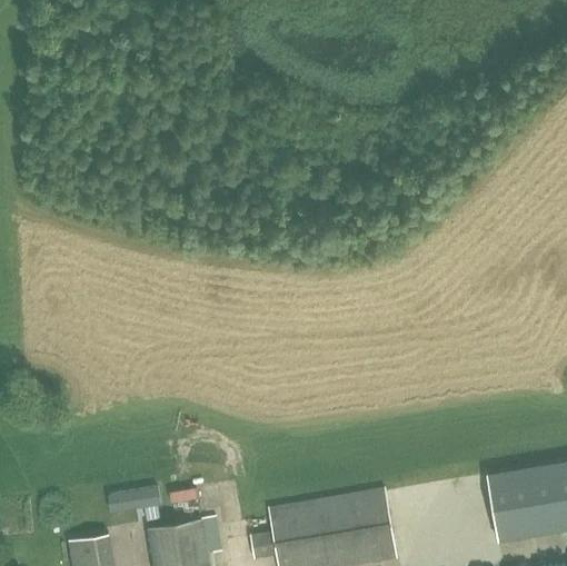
[(566,462),(488,476),(500,542),(566,529),(566,462)]
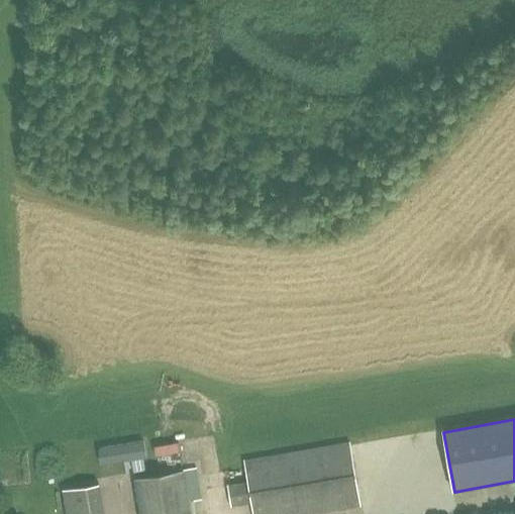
[(141,443),(97,450),(100,467),(129,461),(131,474),(142,472),(141,459),(143,459),(141,443)]
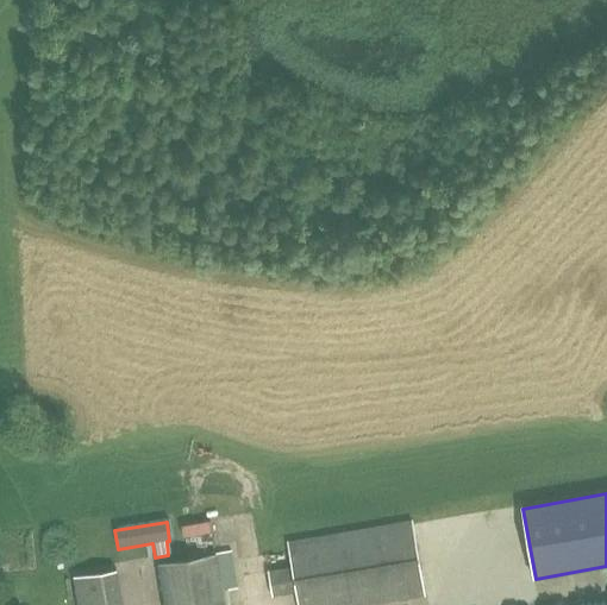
[(195,547),(217,539),(210,522),(188,530),(195,547)]
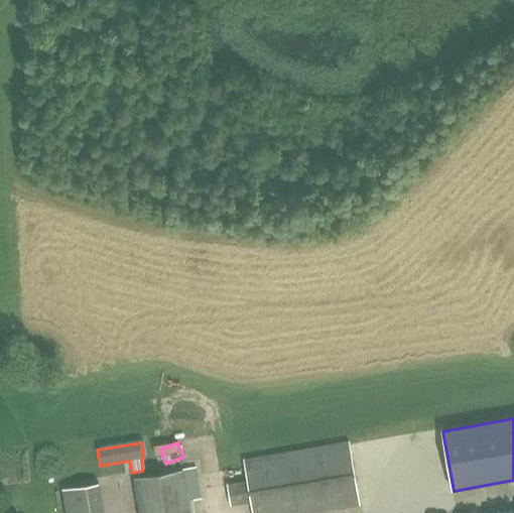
[(248,504),(249,512),(327,512),(359,507),(348,442),(241,461),(245,482),(225,485),(229,507),(248,504)]
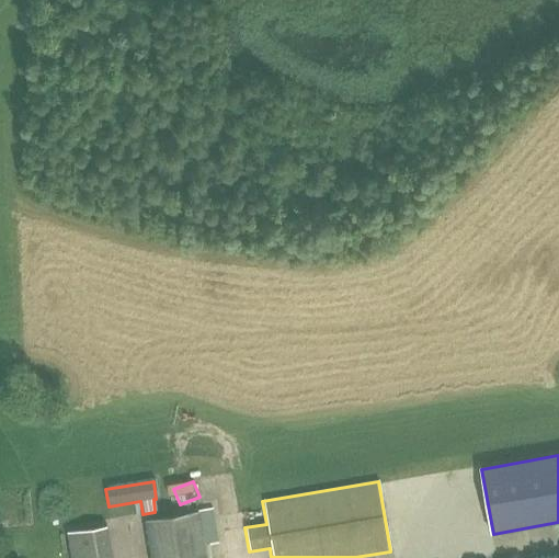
[(145,521),(150,557),(204,557),(197,512),(145,521)]
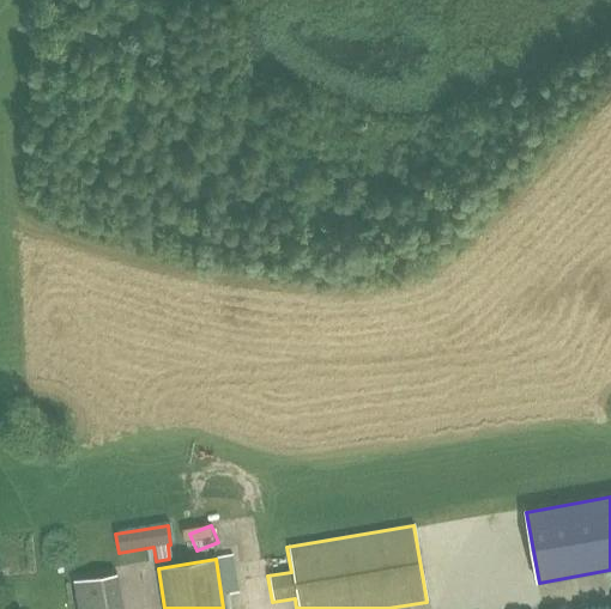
[(70,582),(74,608),(120,608),(115,574),(70,582)]
